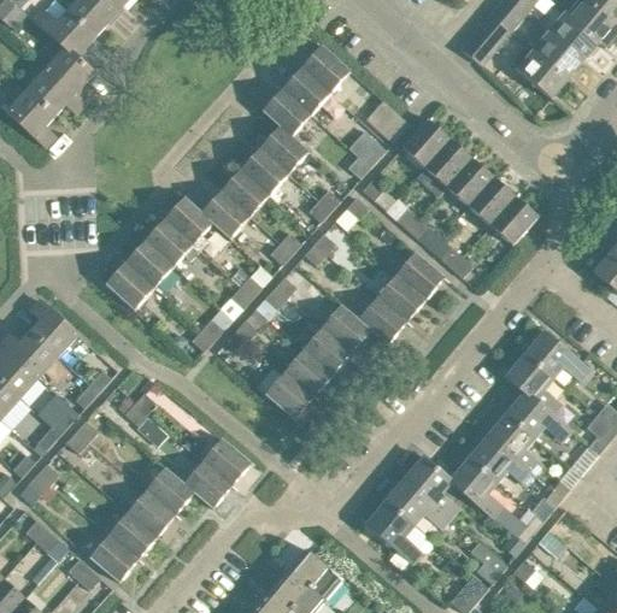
[(0,17),(1,18),(15,4),(10,0),(3,0),(0,3),(0,17)]
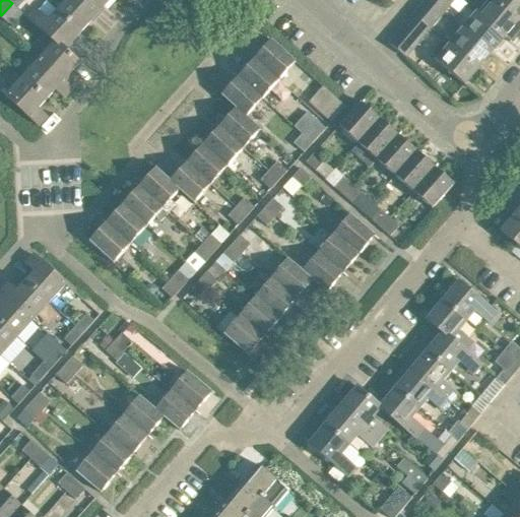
[(96,12),(83,0),(62,0),(56,7),(80,29),(96,12)]
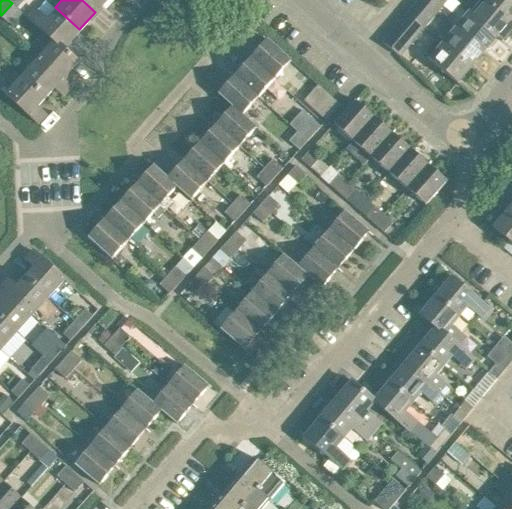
[(82,0),(95,12),(105,0),(82,0)]
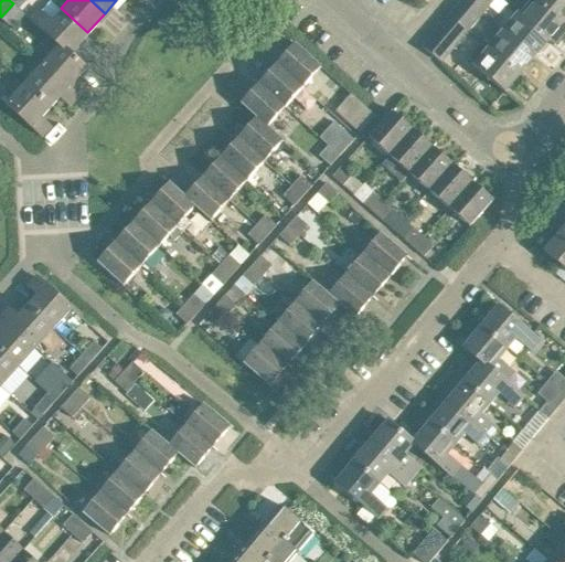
[(468,29),(483,10),(471,0),(459,0),(449,12),(468,29)]
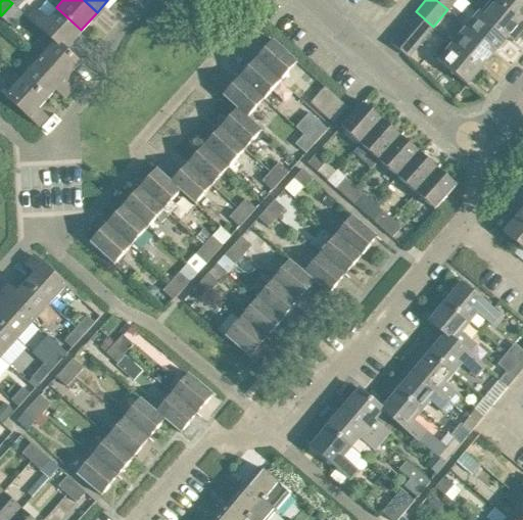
[(436,0),(447,9),(456,0),(436,0)]
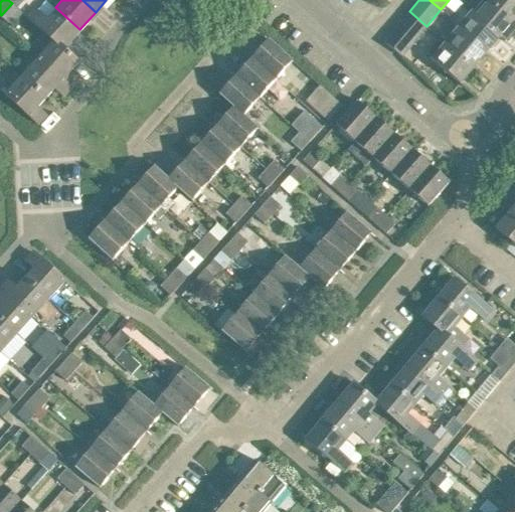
[(514,26),(514,18),(493,0),(480,0),(472,10),(505,38),(514,26)]
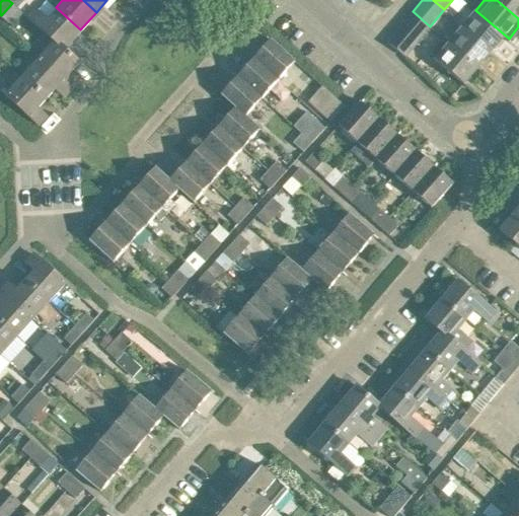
[(497,0),(518,18),(518,0),(497,0)]
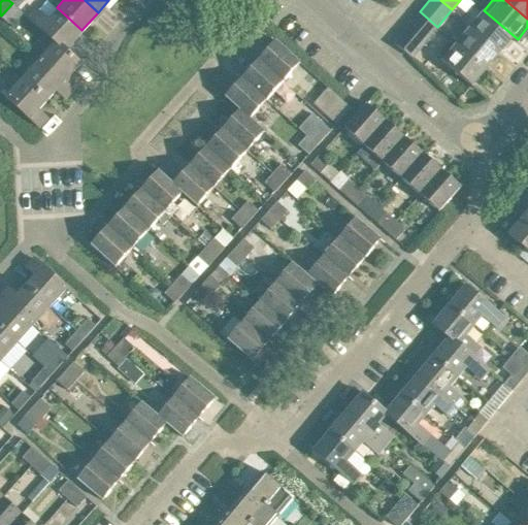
[(13,3),(1,17),(10,24),(22,11),(17,6),(13,3)]
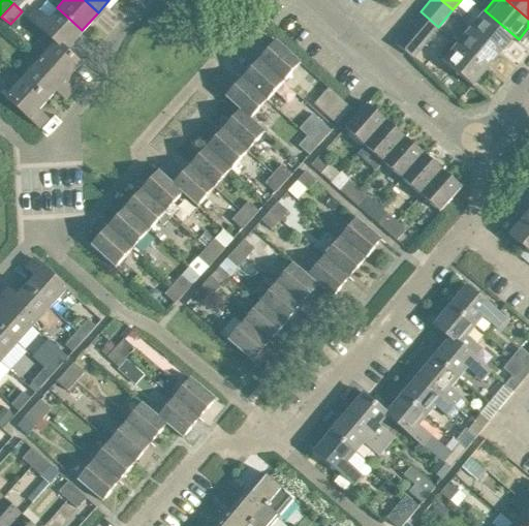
[(82,30),(57,7),(48,18),(34,4),(26,13),(56,40),(57,40),(65,49),(66,49),(82,30)]
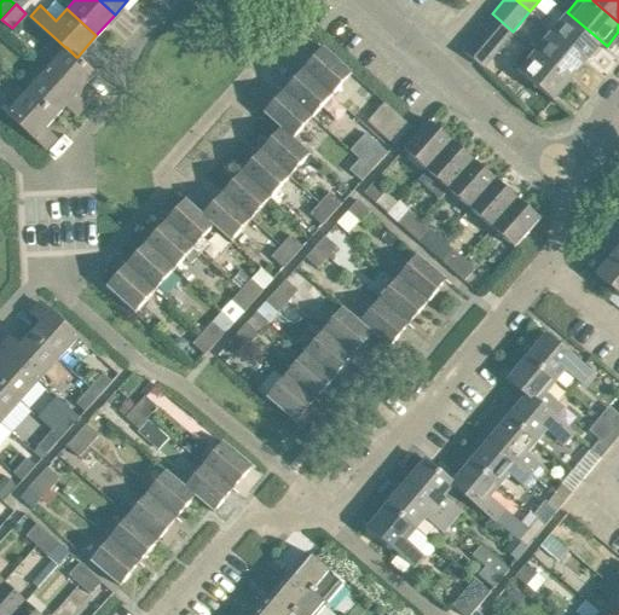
[(607,46),(567,12),(553,30),(586,59),(601,42),(607,47),(607,46)]
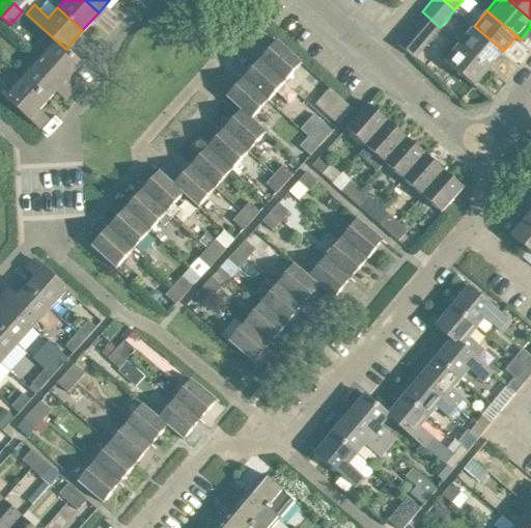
[(415,56),(440,27),(422,11),(397,42),(415,56)]
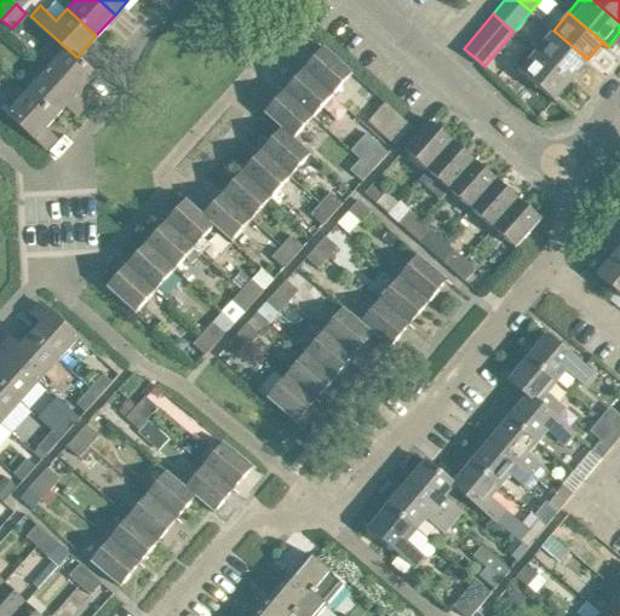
[(587,59),(554,30),(537,51),(570,79),(587,59)]
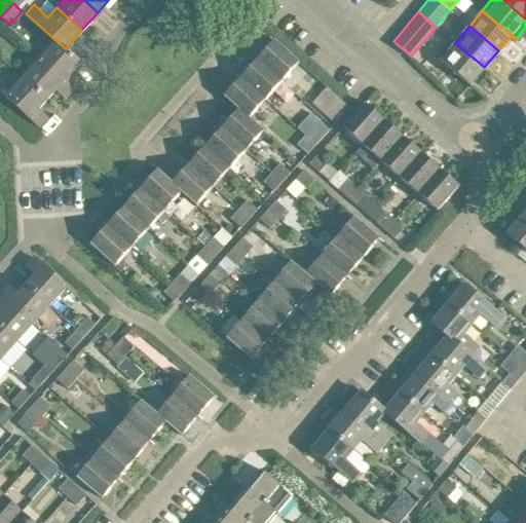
[(299,60),(274,38),(258,57),(282,79),(299,60)]
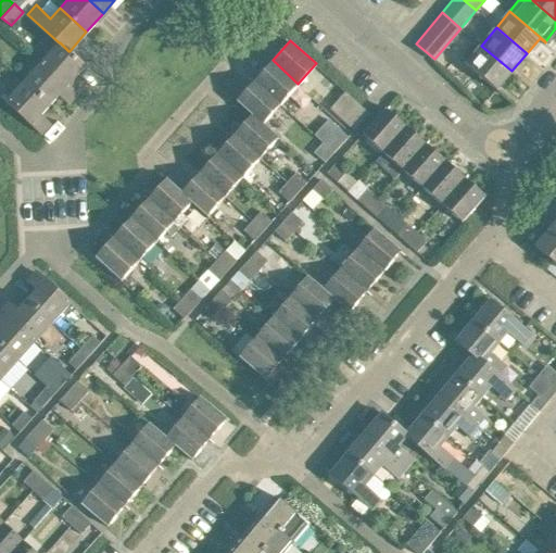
[(512,71),(481,46),(475,40),(459,58),(496,88),(512,71)]
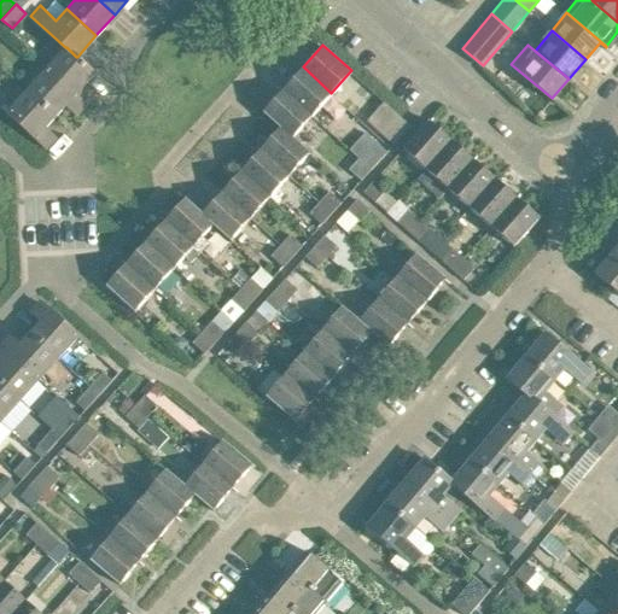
[(82,85),(94,71),(77,57),(76,57),(66,47),(65,47),(46,69),(85,104),(93,94),(82,85)]
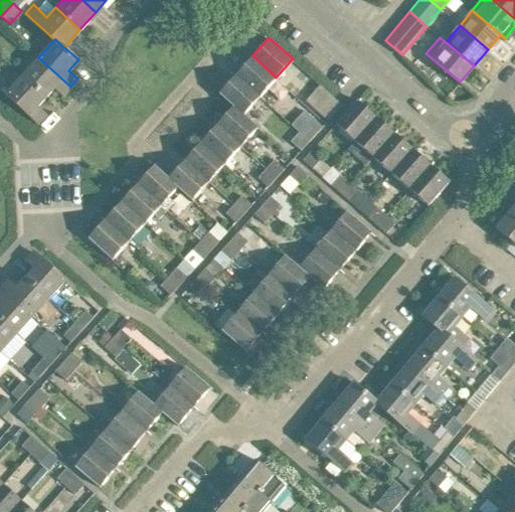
[(276,77),(252,55),(235,73),(260,96),(276,77)]
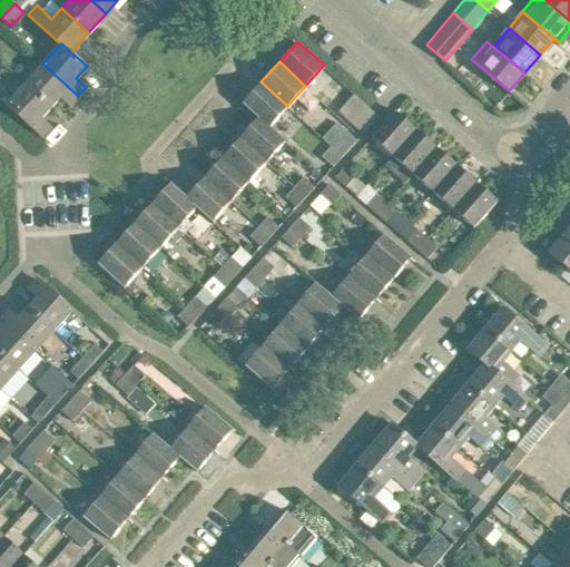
[(78,96),(42,64),(25,82),(50,106),(60,95),(70,104),(78,96)]
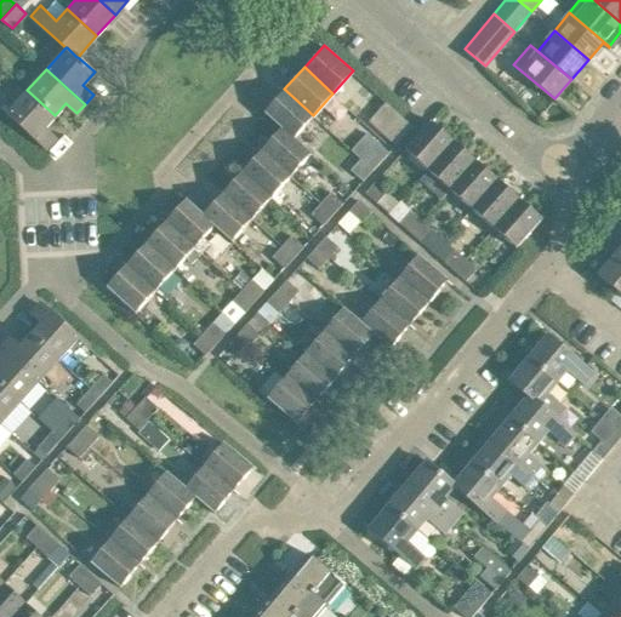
[(313,115),(284,89),(265,112),(281,126),(292,138),(292,137),(313,115)]
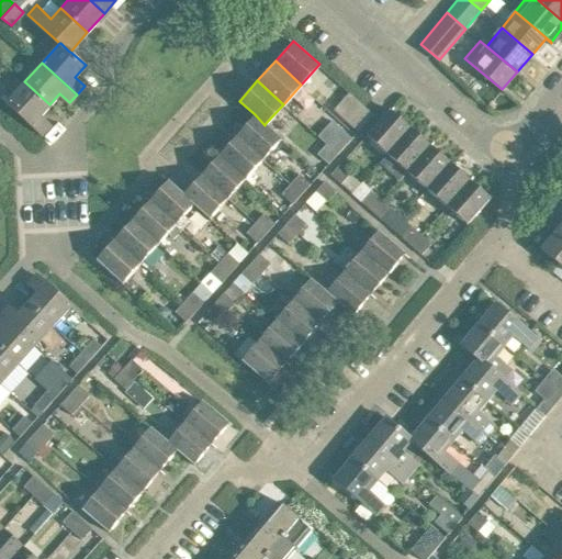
[(41,115),(49,104),(24,81),(7,101),(42,133),(51,124),(41,115)]
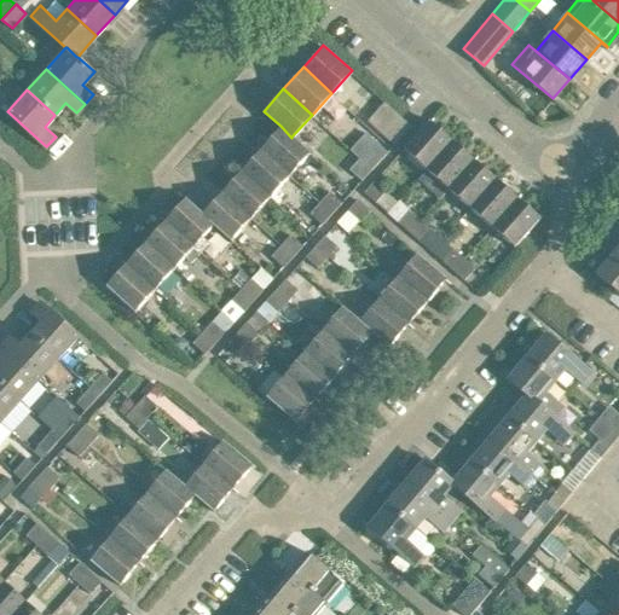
[(411,125),(383,100),(368,119),(394,143),(411,125)]
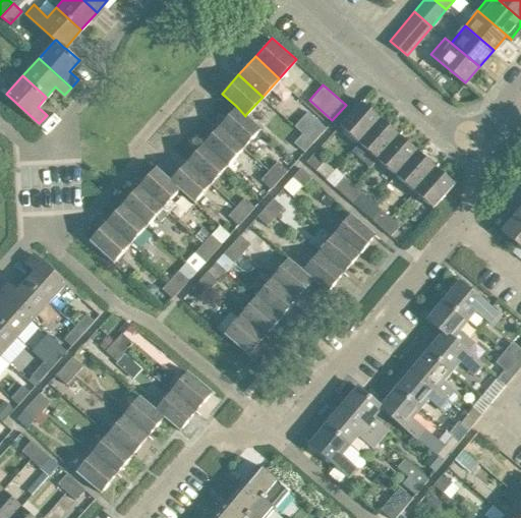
[(359,140),(381,117),(361,101),(341,124),(359,140)]
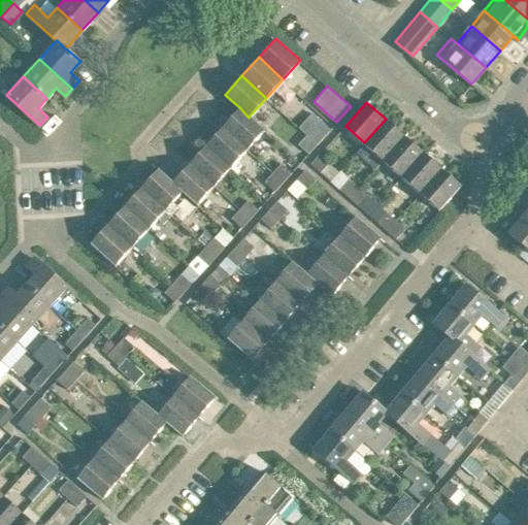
[(262,129),(249,117),(249,118),(239,107),(223,126),(245,146),(262,129)]
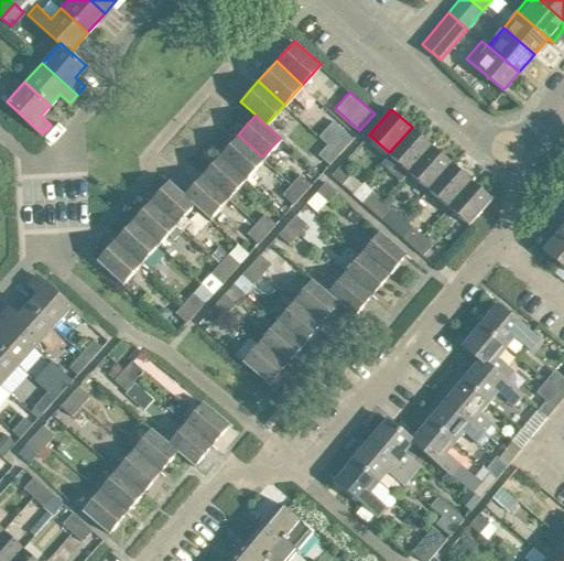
[(318,135),(326,142),(326,143),(336,153),(351,137),(332,119),(318,135)]
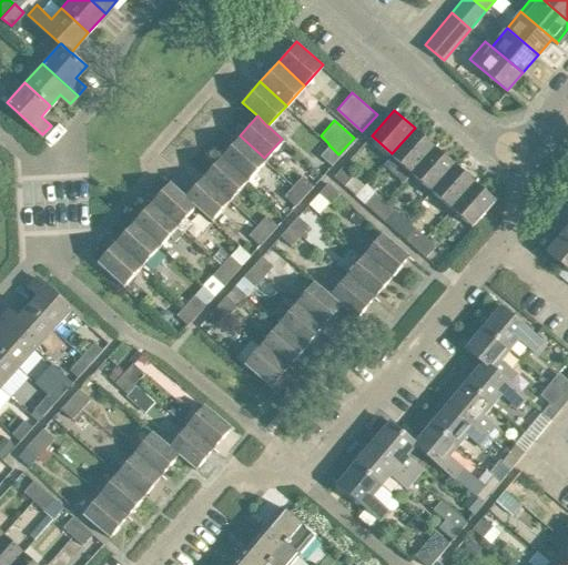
[(412,171),(435,145),(415,128),(392,153),(383,164),(402,181),(412,171)]
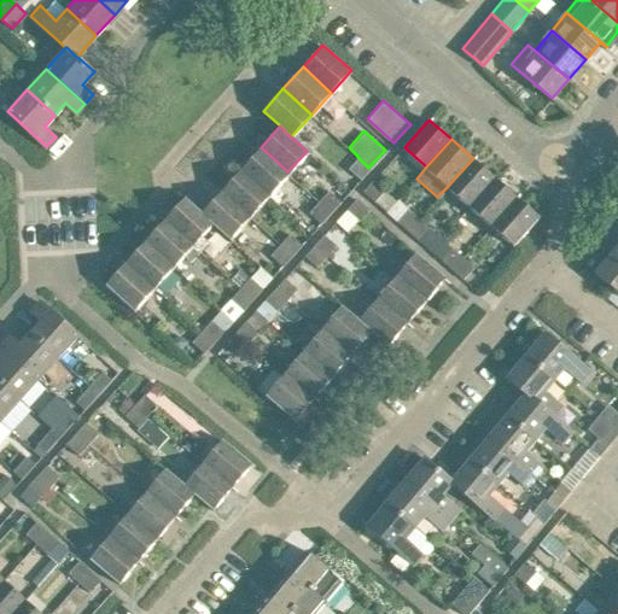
[(287,171),(261,147),(242,169),(268,193),(287,171)]
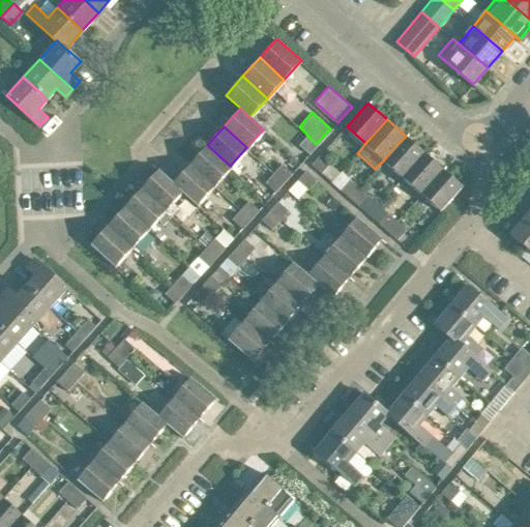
[(316,144),(306,135),(297,144),(307,152),(316,144)]
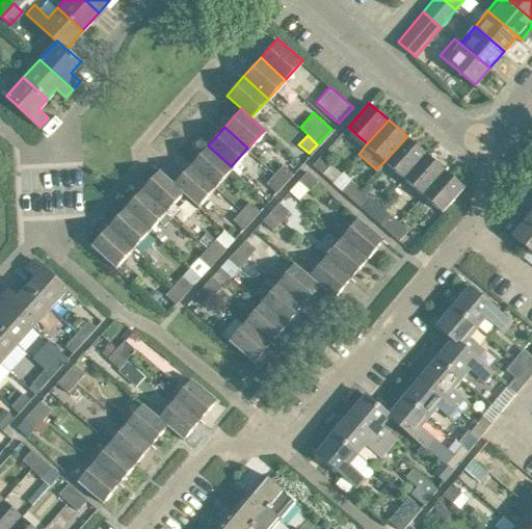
[(404,177),(426,153),(407,136),(386,160),(404,177)]
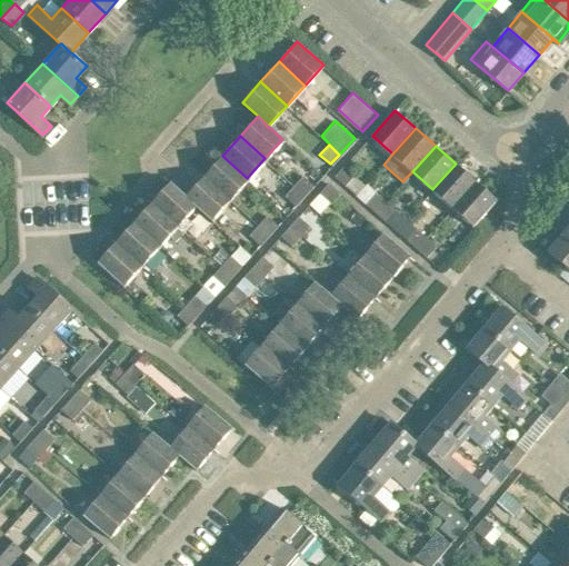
[(247,178),(222,156),(205,176),(229,198),(247,178)]
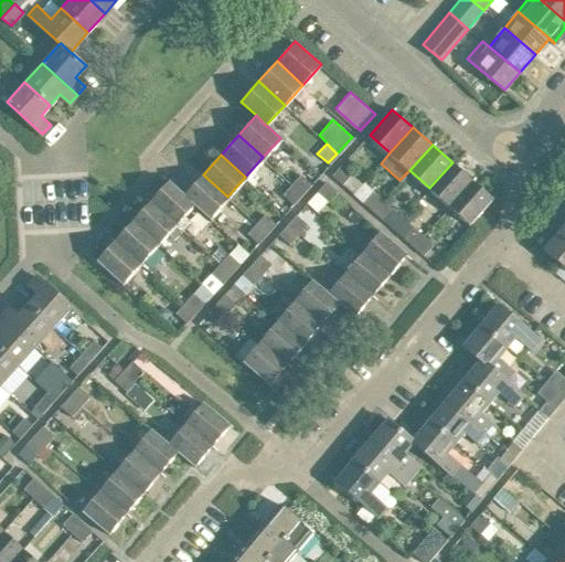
[(449,205),(472,180),(452,162),(429,188),(449,205)]
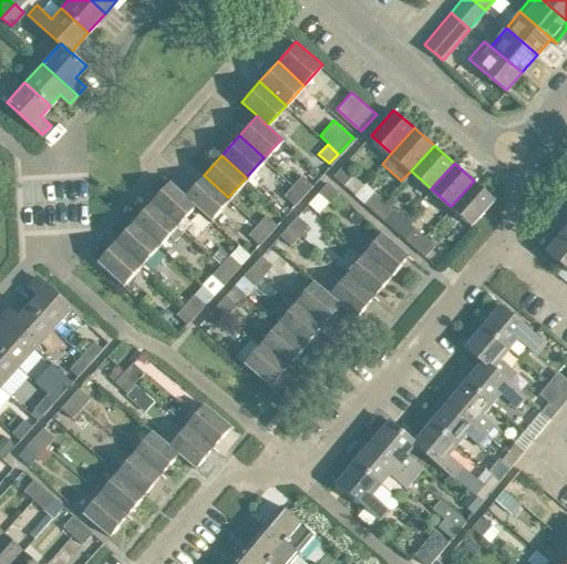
[(342,184),(352,173),(342,164),(331,175),(342,184)]
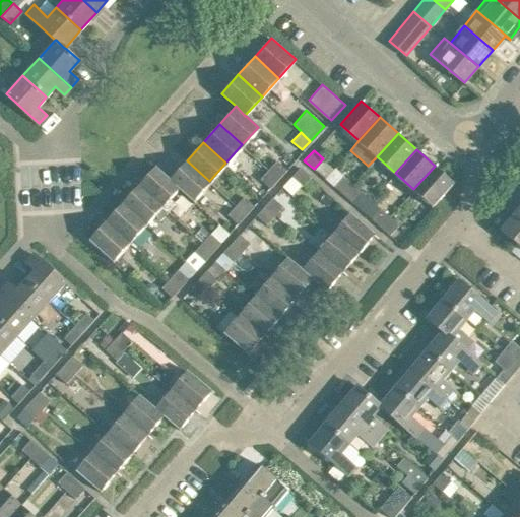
[(285,169),(276,159),(268,168),(277,177),(285,169)]
